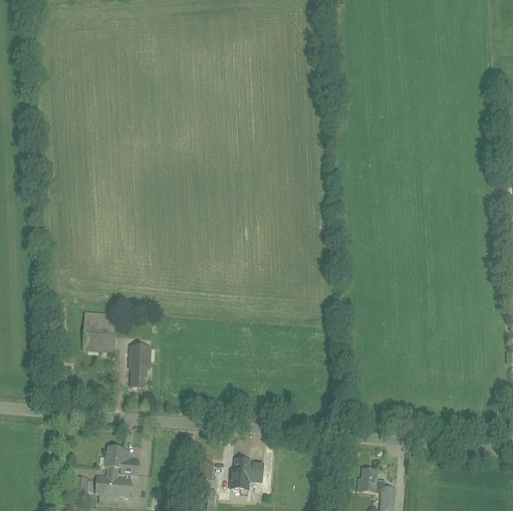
[(105,371),(124,372),(135,373),(143,373),(143,371),(144,362),(144,359),(150,360),(151,350),(145,349),(138,349),(138,341),(123,340),(122,346),(115,346),(115,352),(107,352),(107,355),(106,356),(106,368),(105,371)]
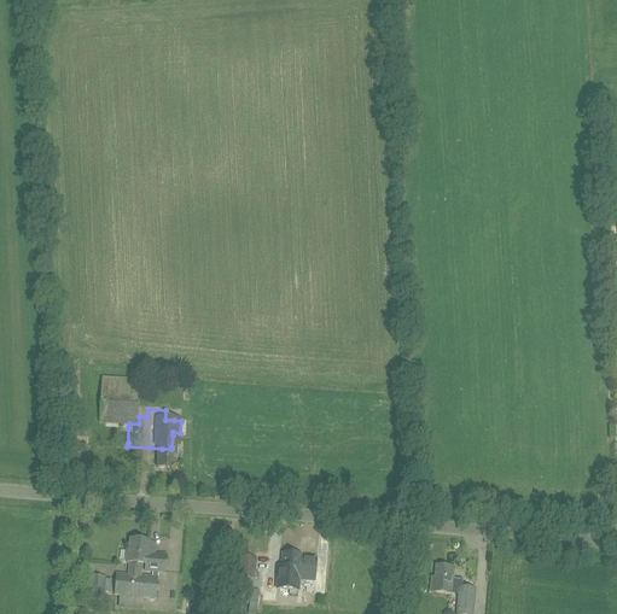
[(151,538),(147,539),(132,538),(131,548),(128,548),(127,560),(131,560),(131,573),(117,572),(116,591),(120,592),(120,606),(144,608),(144,595),(156,595),(158,576),(141,574),(143,561),(145,561),(144,569),(167,572),(168,551),(157,550),(158,541),(151,541),(151,538)]
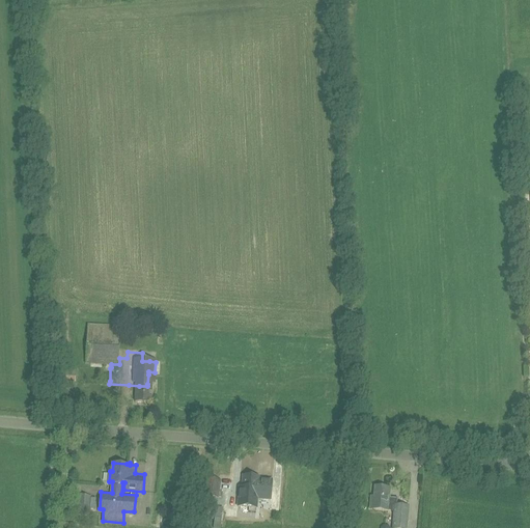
[(271,497),(273,478),(259,477),(259,475),(244,473),(243,491),(257,492),(257,496),(271,497)]
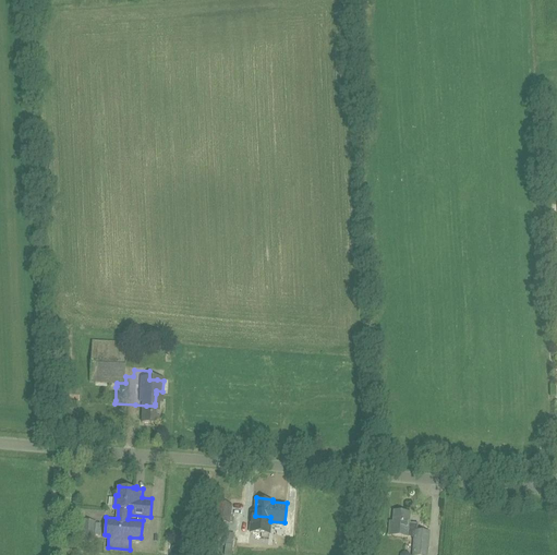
[(216,513),(216,517),(210,516),(208,525),(210,525),(207,539),(217,542),(221,519),(229,520),(232,503),(216,499),(214,513),(216,513)]
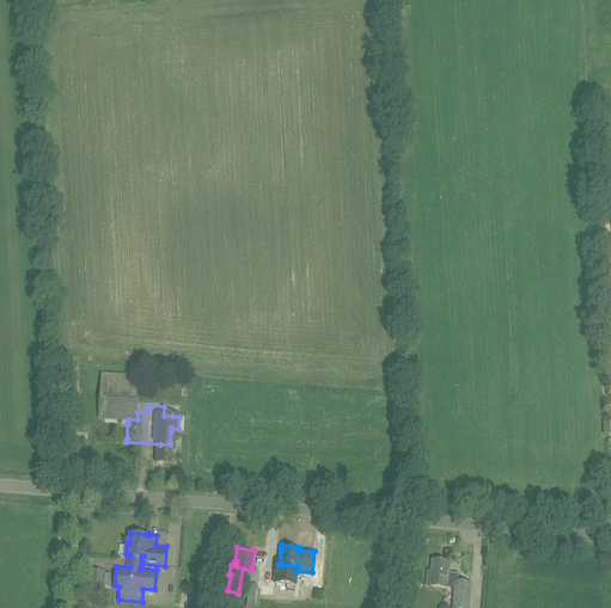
[(453,607),(469,607),(471,579),(456,578),(456,579),(452,579),(452,577),(452,571),(450,571),(450,559),(434,558),(433,575),(429,573),(428,583),(448,585),(456,585),(453,607)]
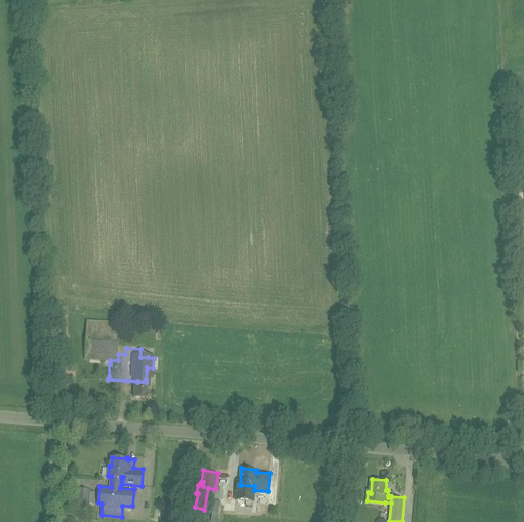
[(88,508),(90,488),(78,487),(76,507),(88,508)]
